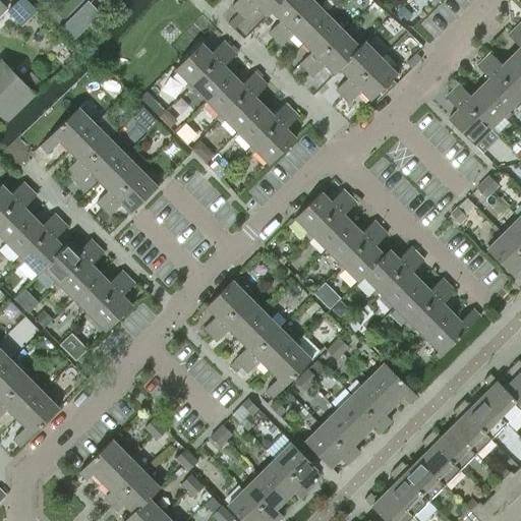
[(17,0),(7,10),(21,24),(36,10),(24,0),(17,0)]
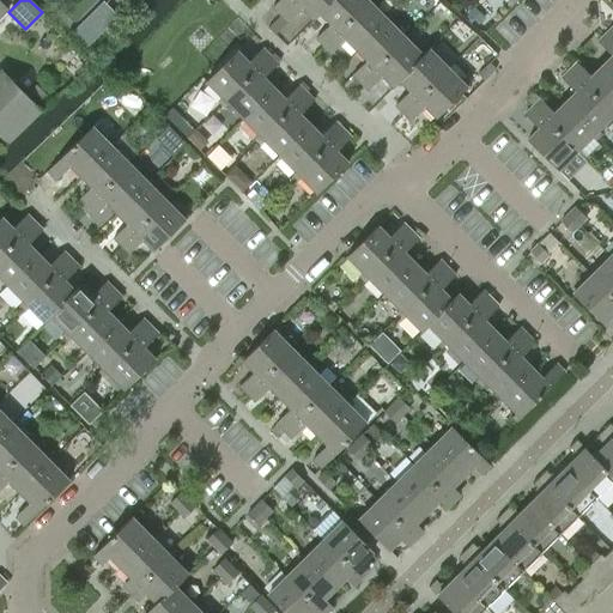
[(278,0),(272,7),(279,16),(293,0),(278,0)]
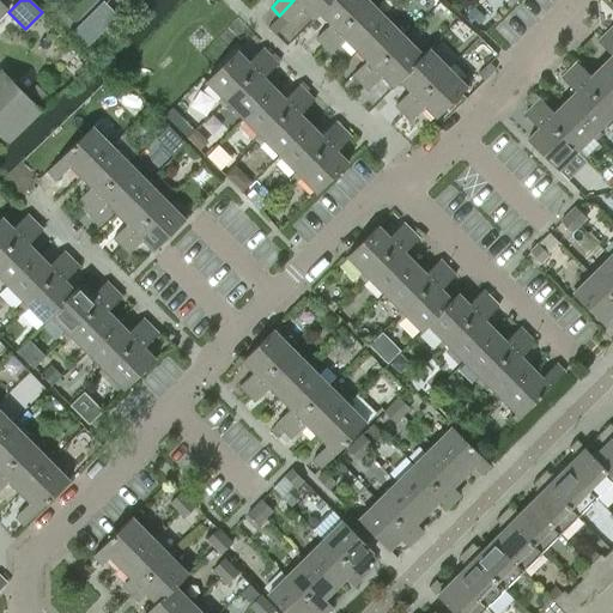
[(319,13),(331,0),(293,0),(279,16),(287,23),(302,8),(313,20),(319,14),(319,13)]
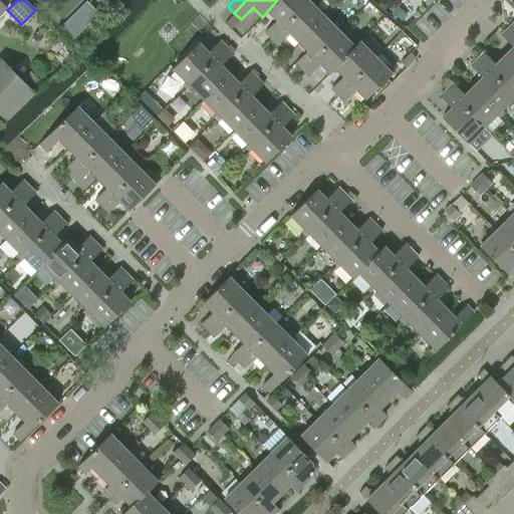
[(271,40),(309,3),(306,0),(277,0),(267,11),(267,12),(276,20),(264,32),(271,40)]
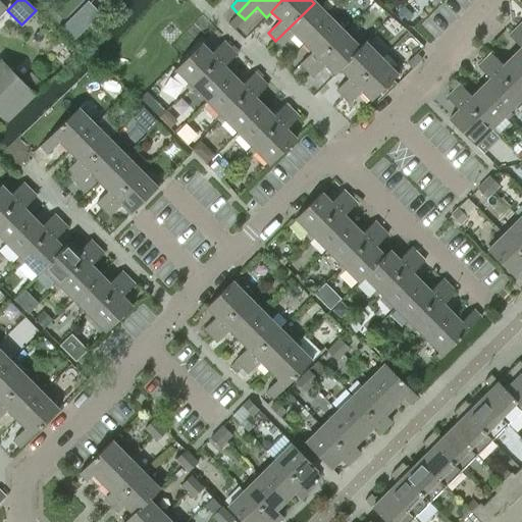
[(294,34),(302,42),(327,16),(314,3),(275,41),(281,46),(294,34)]
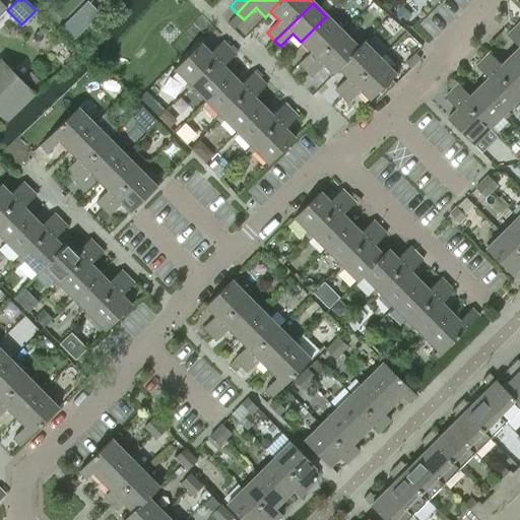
[(298,64),(304,69),(341,31),(326,16),(301,42),(310,52),(298,64)]
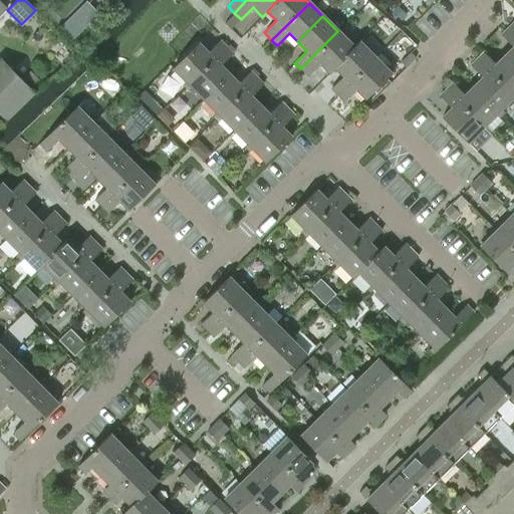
[(512,47),(503,56),(513,66),(513,35),(507,29),(500,35),(512,47)]
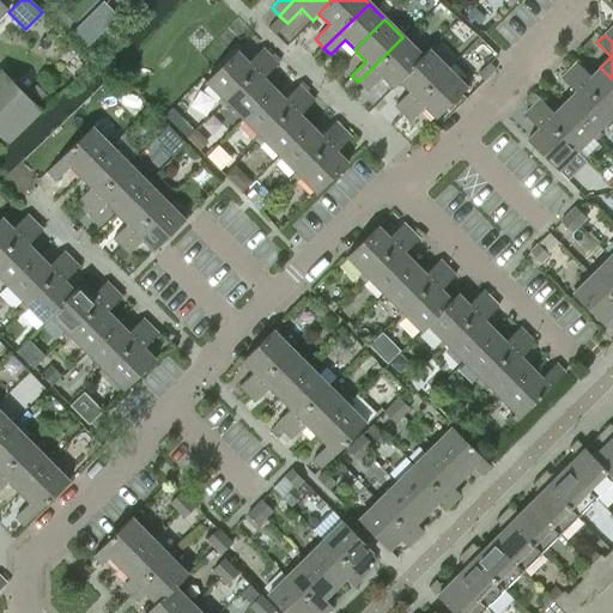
[(399,82),(423,58),(422,56),(402,37),(358,82),(366,91),(381,77),(393,87),(399,82)]
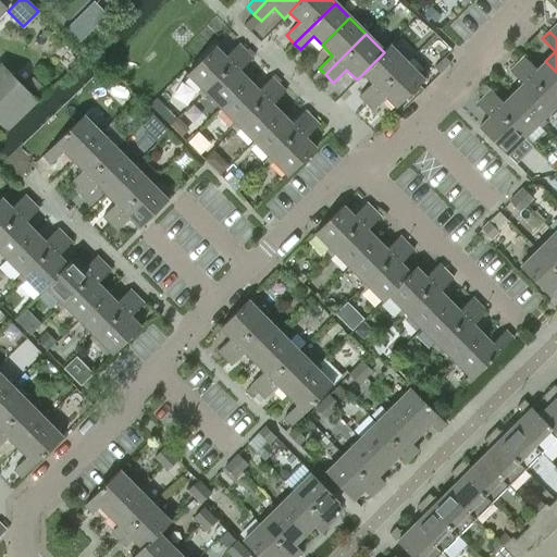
[(214,47),(196,65),(186,74),(203,91),(244,51),(237,45),(224,57),(214,47)]
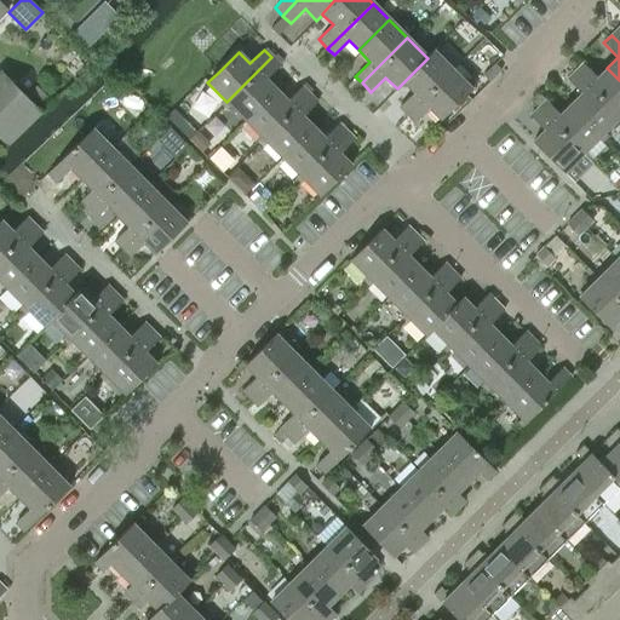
[(407,115),(453,70),(432,50),(426,57),(428,58),(403,82),(413,92),(399,107),(407,115)]
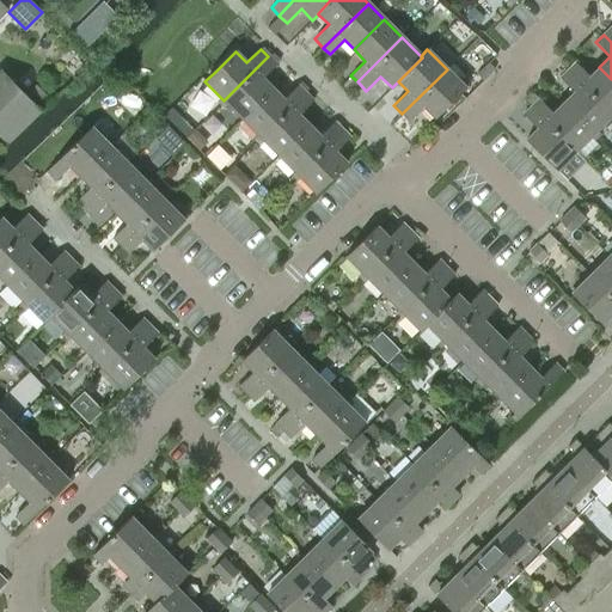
[(276,65),(268,56),(224,101),(242,120),(273,89),(262,79),(276,65)]
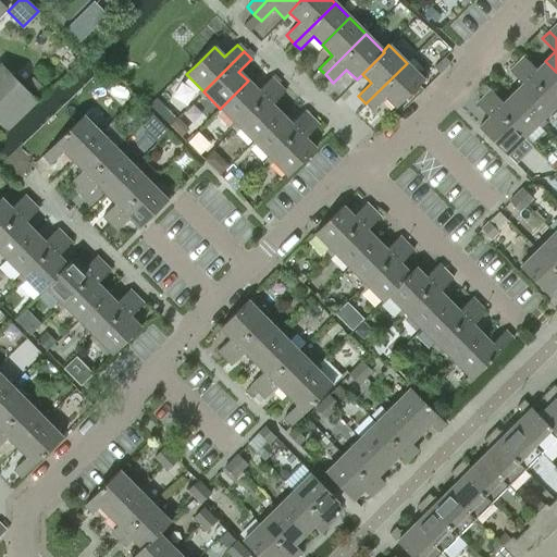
[(556,104),(556,103),(556,72),(545,61),(536,70),(523,57),(516,64),(556,104)]
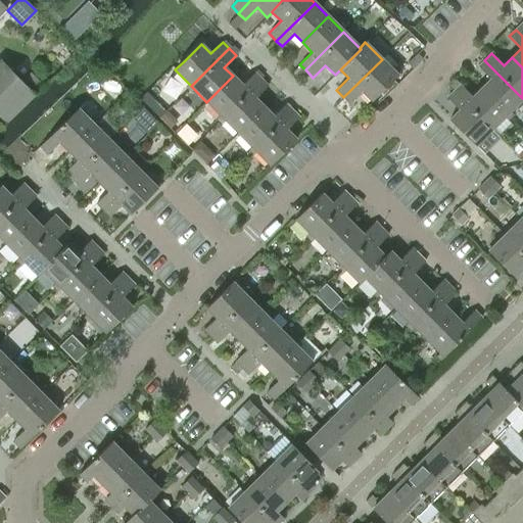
[(34,93),(0,59),(0,117),(4,122),(34,93)]
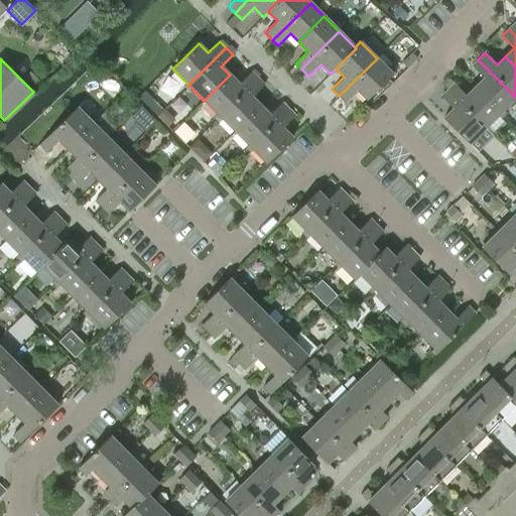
[(366,100),(392,75),(377,58),(339,96),(345,102),(357,90),(366,100)]
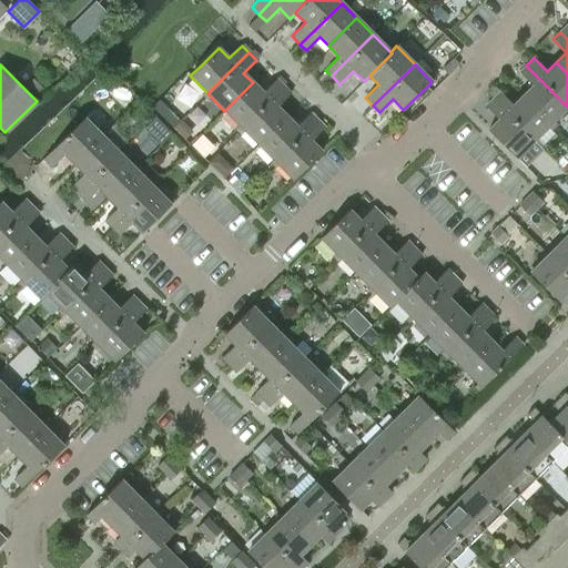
[(531,85),(523,95),(550,123),(567,107),(526,66),(519,72),(531,85)]
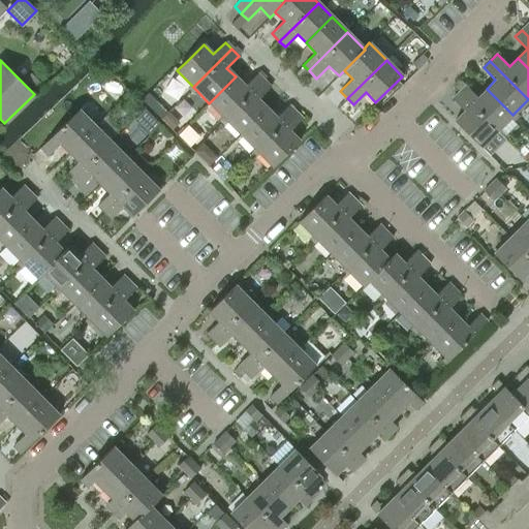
[(244,86),(236,76),(209,103),(225,119),(263,81),(256,73),(244,86)]
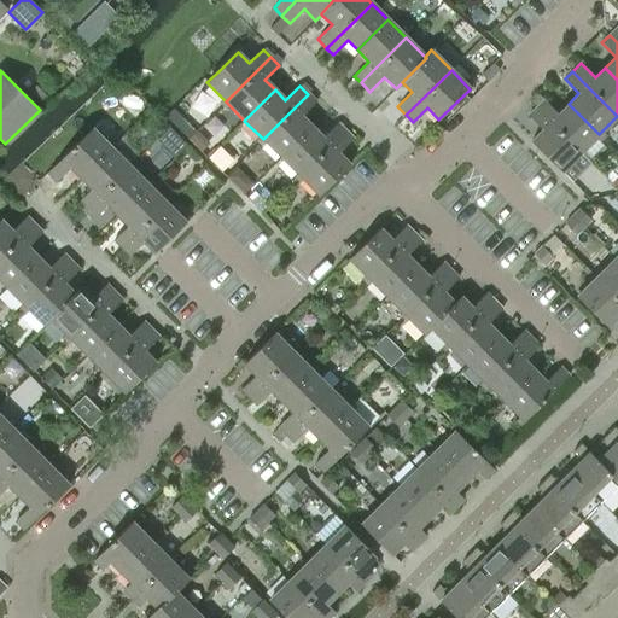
[(263,139),(281,157),(312,127),(301,116),(315,101),(308,94),(263,139)]
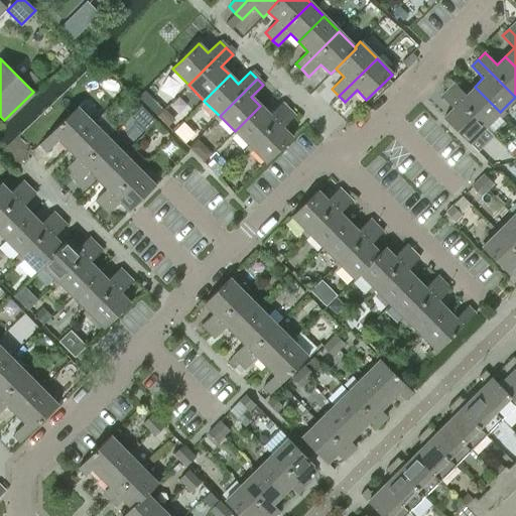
[(484,128),(500,112),(475,87),(466,96),(454,84),(447,90),(484,128)]
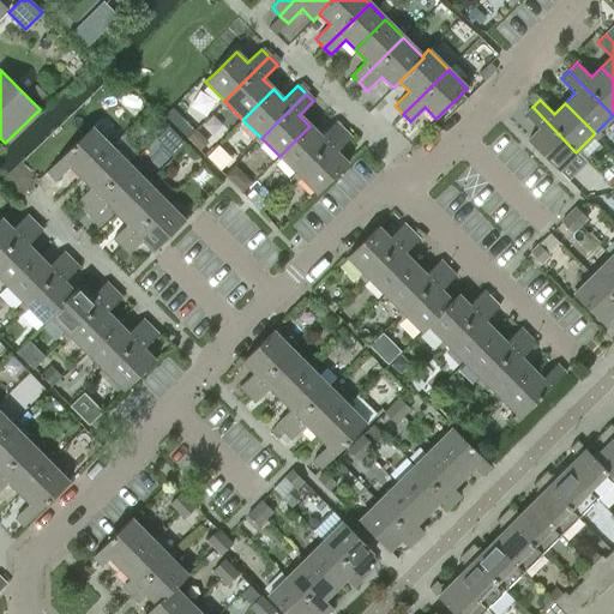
[(557,172),(576,152),(533,107),(524,115),(539,130),(527,140),(557,172)]
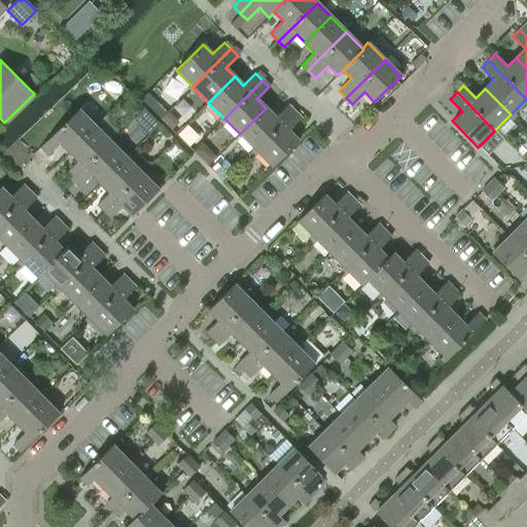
[(240,134),(255,150),(293,112),(287,105),(275,117),(266,108),(240,134)]
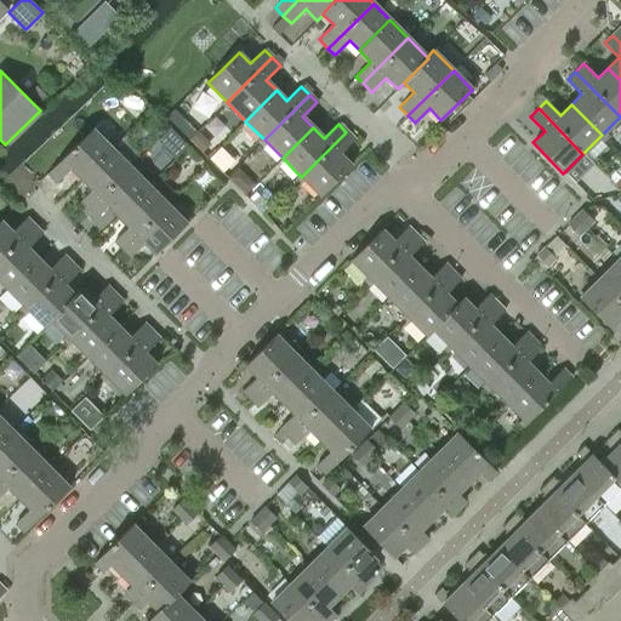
[(188,140),(200,153),(212,141),(200,127),(188,140)]
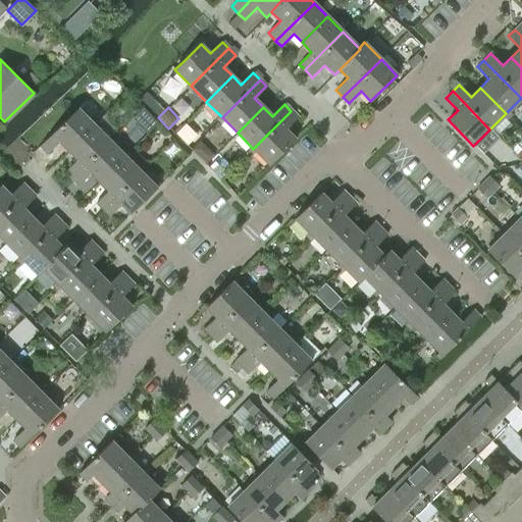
[(59,142),(67,151),(94,125),(77,108),(39,146),(47,154),(59,142)]
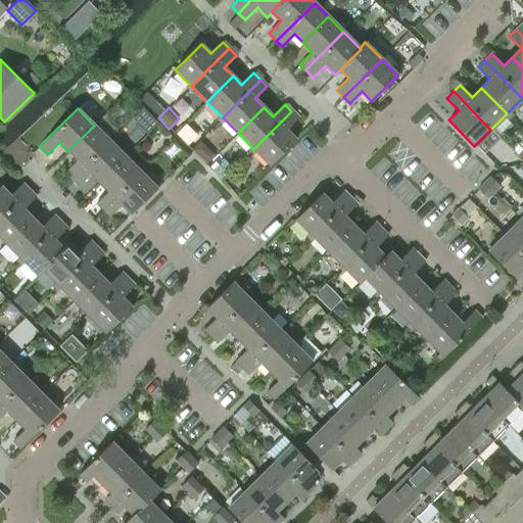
[(298,117),(291,111),(253,149),(270,165),(295,139),(286,130),(298,117)]
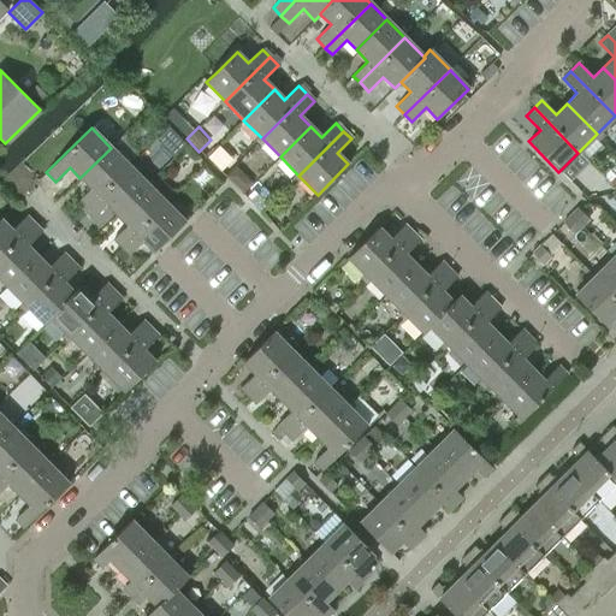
[(76,202),(84,211),(129,166),(111,148),(80,178),(90,188),(76,202)]
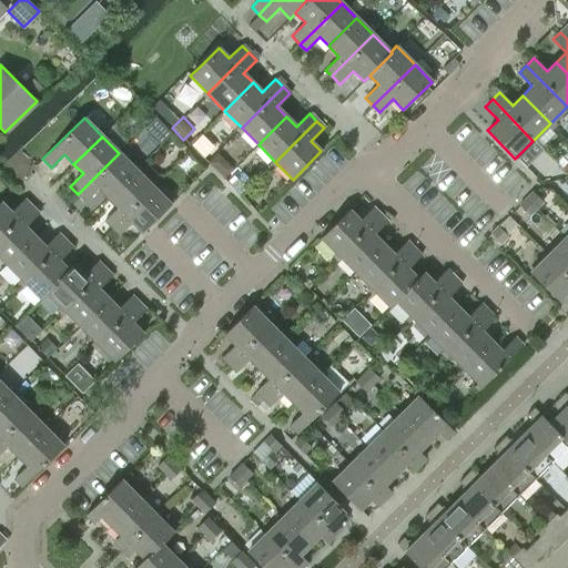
[(98,189),(108,198),(135,170),(119,153),(78,194),(84,201),(98,189)]
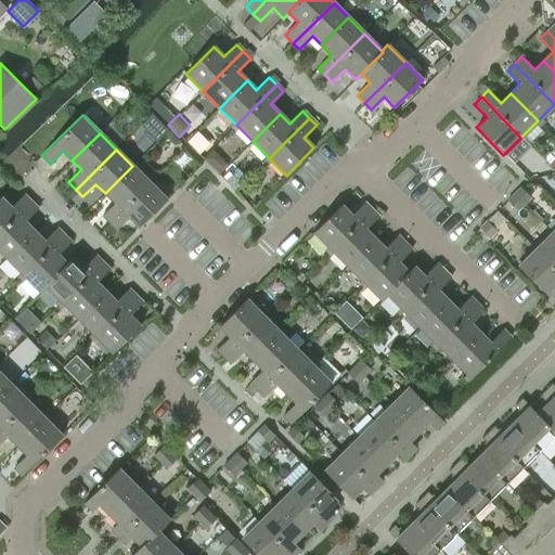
[(102,216),(108,222),(149,182),(132,166),(105,193),(115,203),(102,216)]
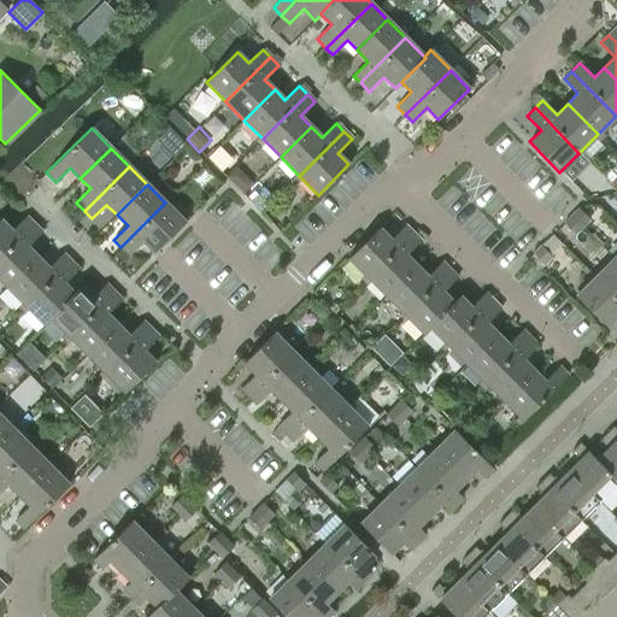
[(144,241),(154,253),(184,222),(165,203),(121,247),(129,256),(144,241)]
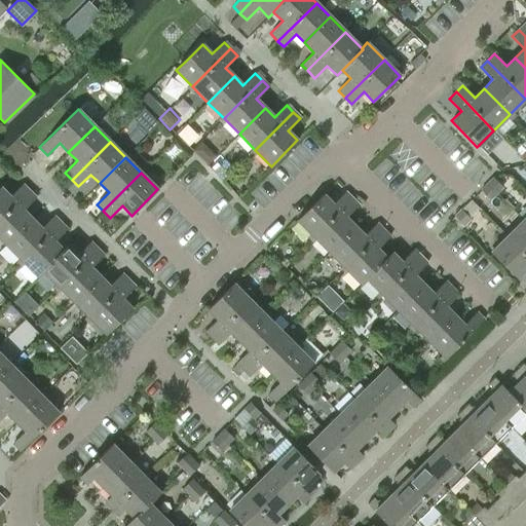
[(493,179),(487,185),(496,195),(502,188),(493,179)]
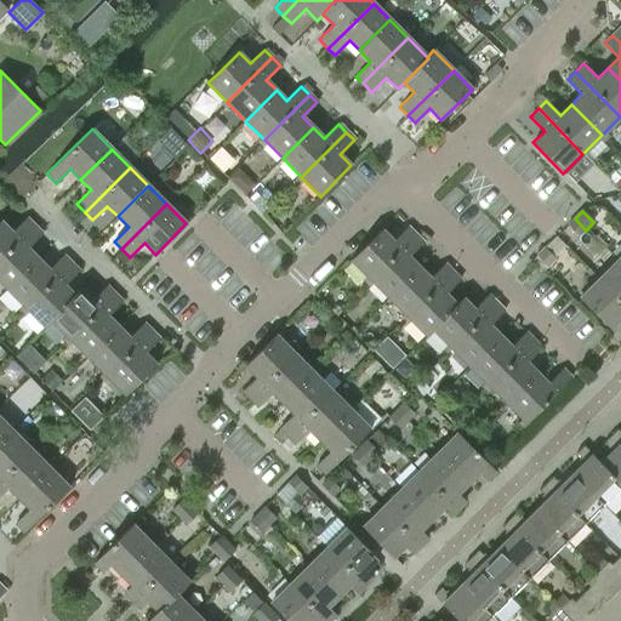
[(0,221),(0,260),(34,226),(26,218),(12,232),(0,221)]
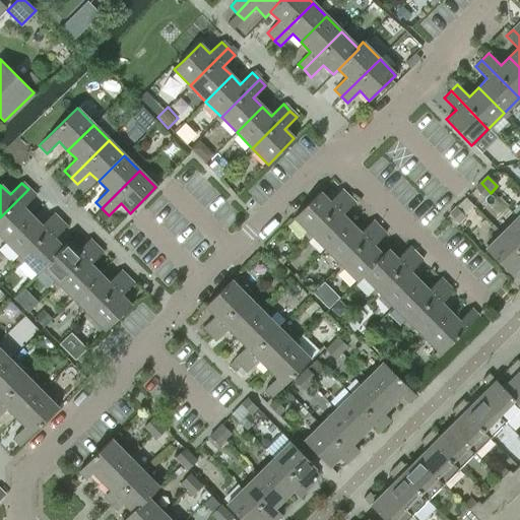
[(484,199),(485,198),(491,193),(481,183),(474,189),(484,199)]
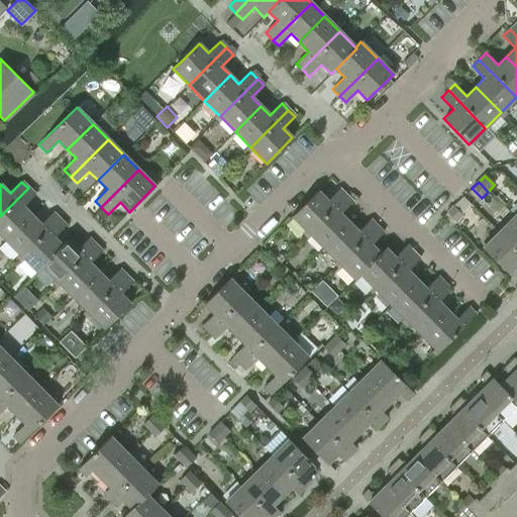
[(34,195),(28,188),(0,216),(0,234),(6,240),(31,216),(22,207),(34,195)]
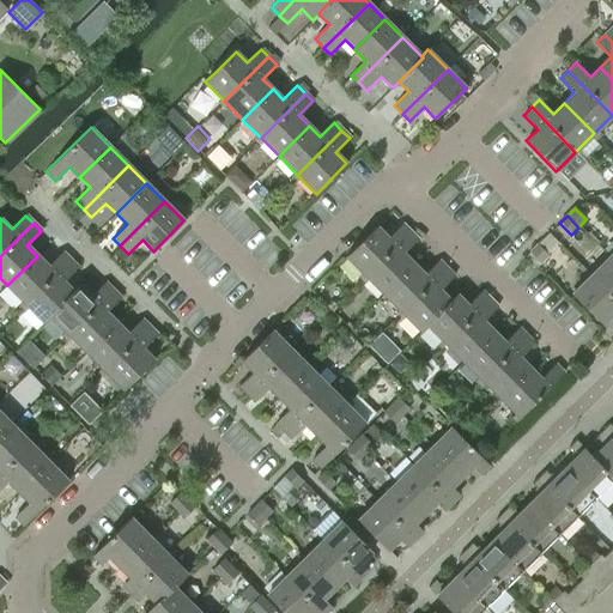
[(376,226),(346,256),(364,275),(410,231),(402,223),(388,237),(376,226)]
